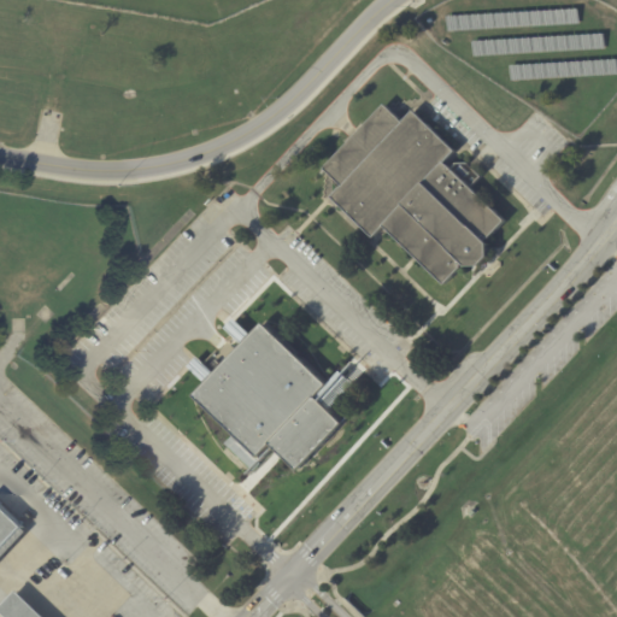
[(387,109),(401,122),(412,111),(454,151),(444,163),(505,221),(486,244),(487,245),(487,257),(479,268),(465,268),(463,264),(460,266),(462,268),(445,286),(382,227),(372,238),(329,198),(341,186),(323,169),(383,105),(387,109)]
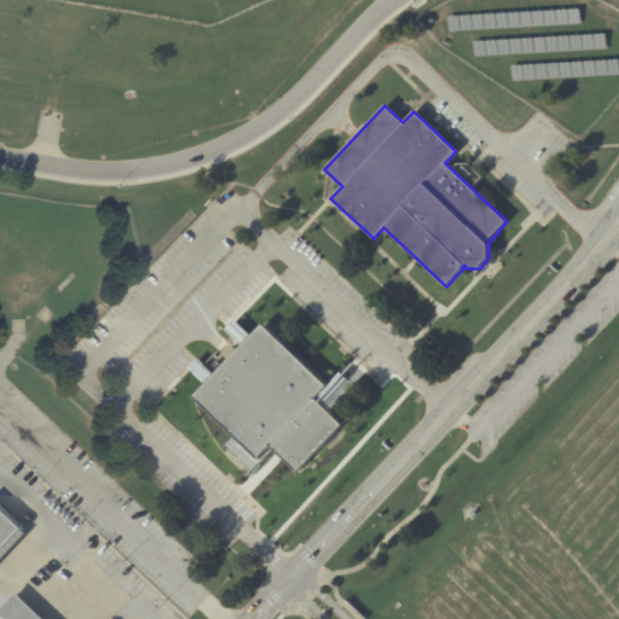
[(481,177),(463,157),(453,167),(472,186),(481,177)]
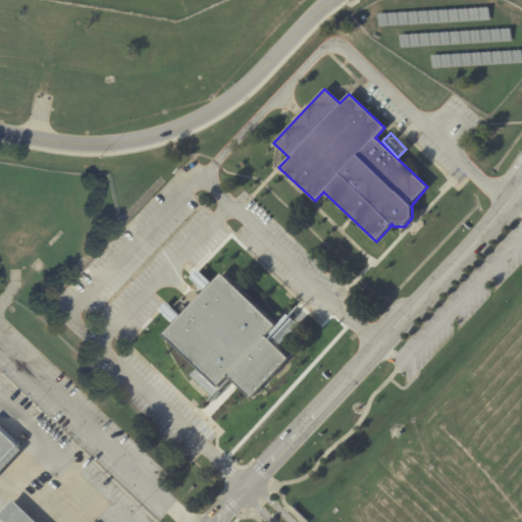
[(276,324),(266,335),(289,358),(251,398),(228,375),(218,386),(163,334),(221,273),(276,324)]
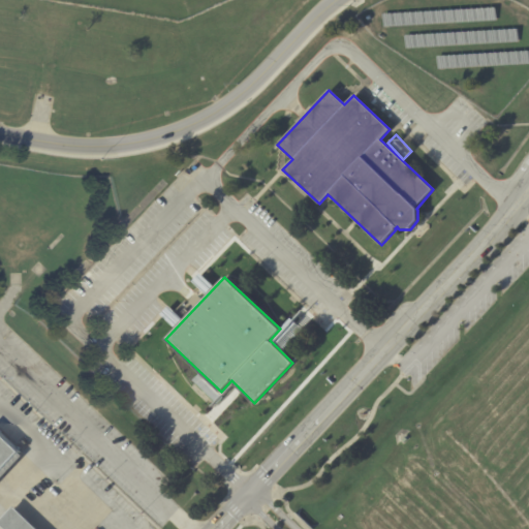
[(0,431),(14,445),(20,450),(0,470),(0,431)]
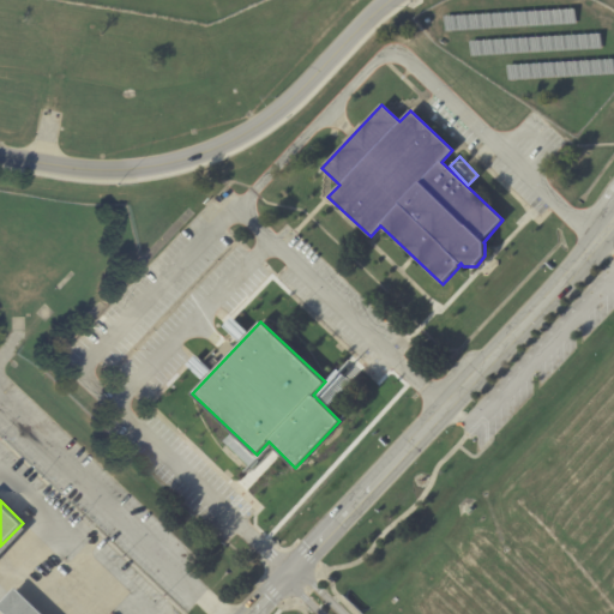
[(8,613),(0,606),(0,605),(17,588),(43,613),(8,613)]
